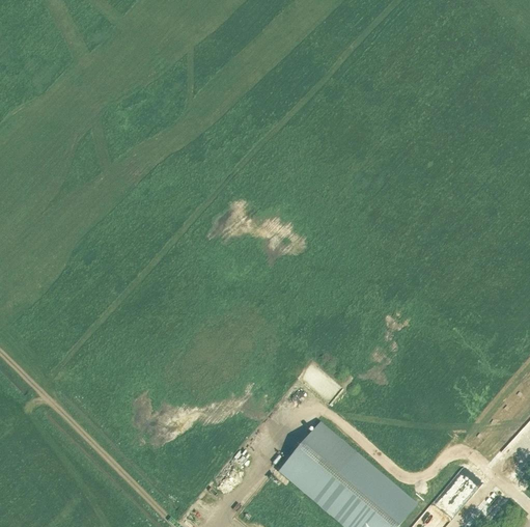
[(397,526),(418,503),(319,420),(278,470),(345,526),(397,526)]
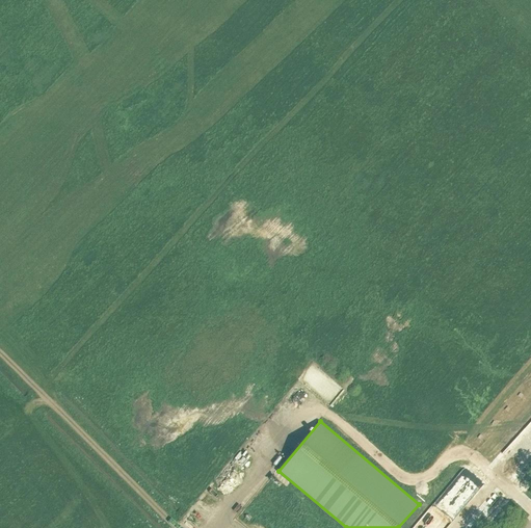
[(461,498),(487,471),(475,458),(435,499),(439,501),(435,505),(440,509),(433,516),(440,521),(436,523),(439,525),(462,499),(461,498)]
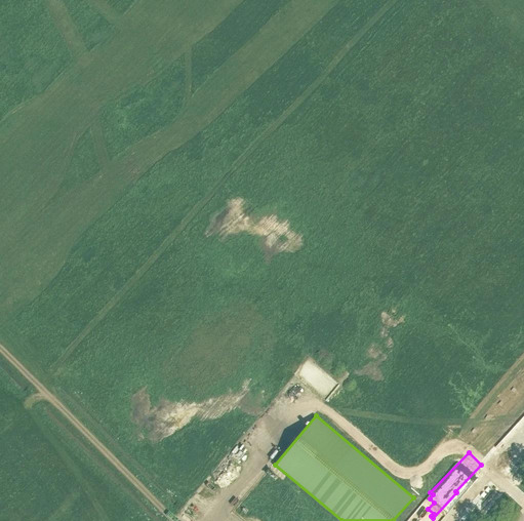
[(488,478),(470,503),(479,509),(497,484),(488,478)]
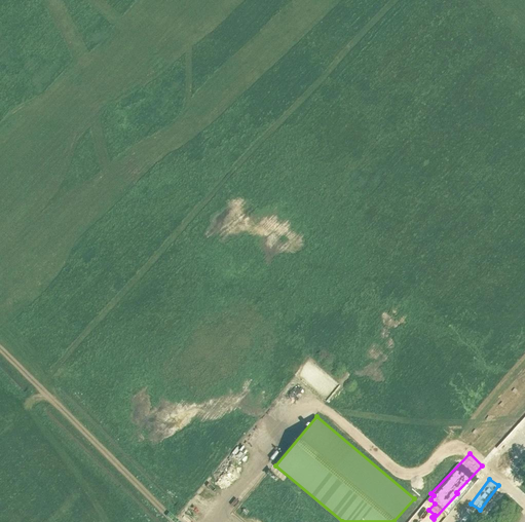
[(204,521),(223,521),(227,519),(216,510),(204,521)]
